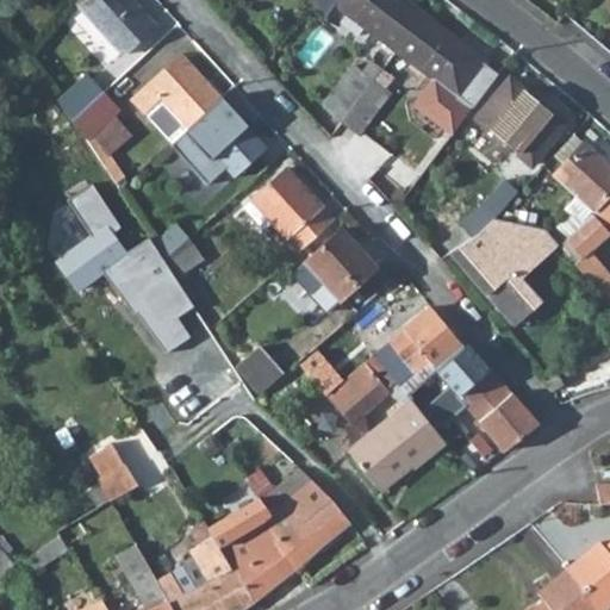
[(130,0),(83,0),(76,7),(119,55),(153,24),(130,0)]
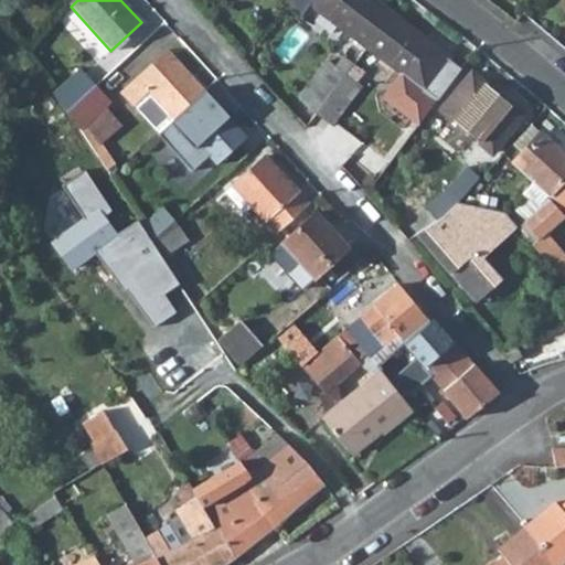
[(318,10),(365,48),(391,13),(373,0),(323,0),(324,1),(318,10)]
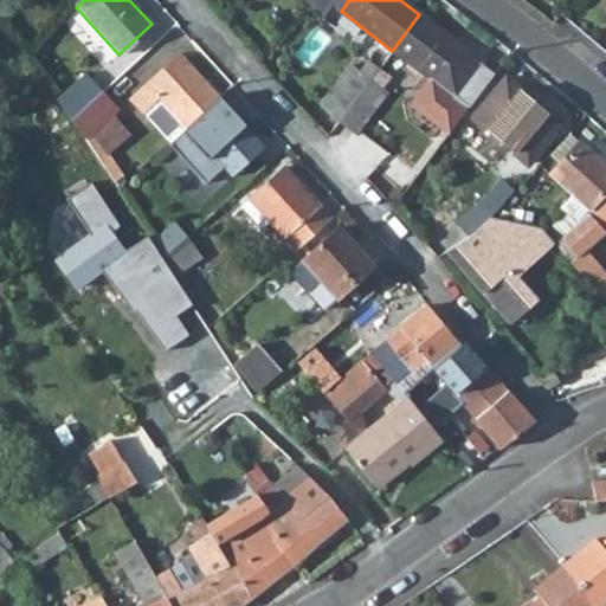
[(419,14),(392,51),(431,81),(417,101),(440,120),(456,100),(468,108),(492,75),(482,65),(483,63),(419,14)]
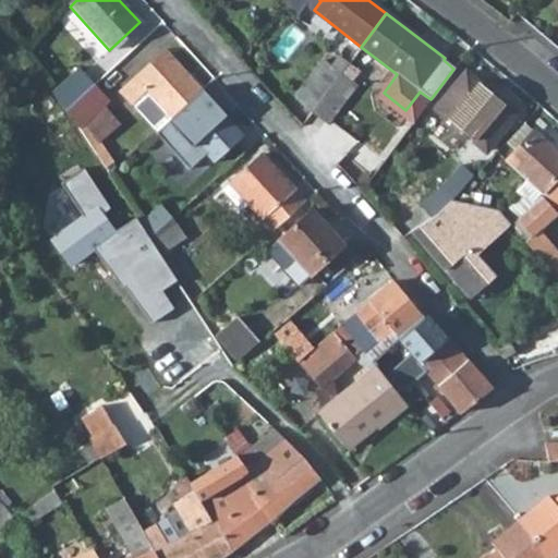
[(146,88),(170,116),(201,88),(181,67),(176,71),(160,53),(119,91),(130,102),(131,101),(146,88)]
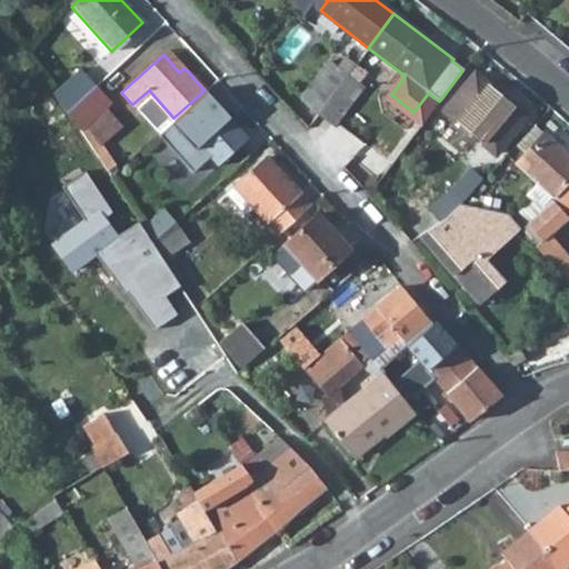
[(300,98),(316,117),(346,77),(328,62),(300,98)]
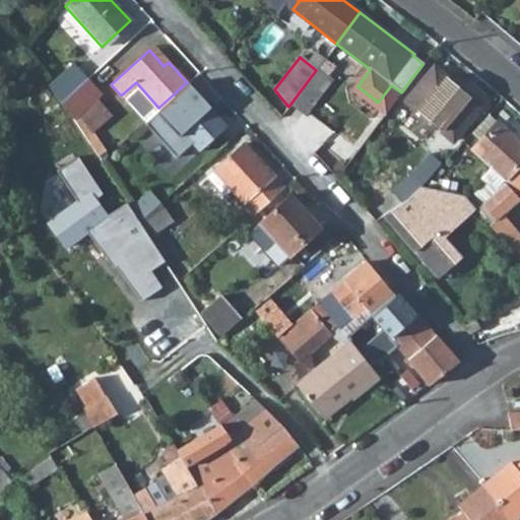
[(48,85),(60,103),(61,102),(85,78),(72,64),(48,85)]
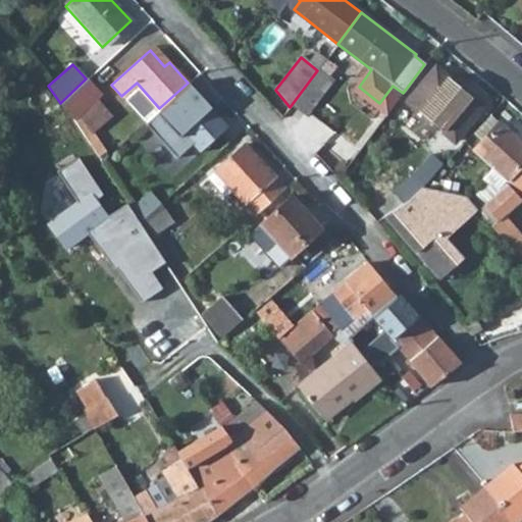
[(433,67),(407,101),(455,142),(483,108),(433,67)]
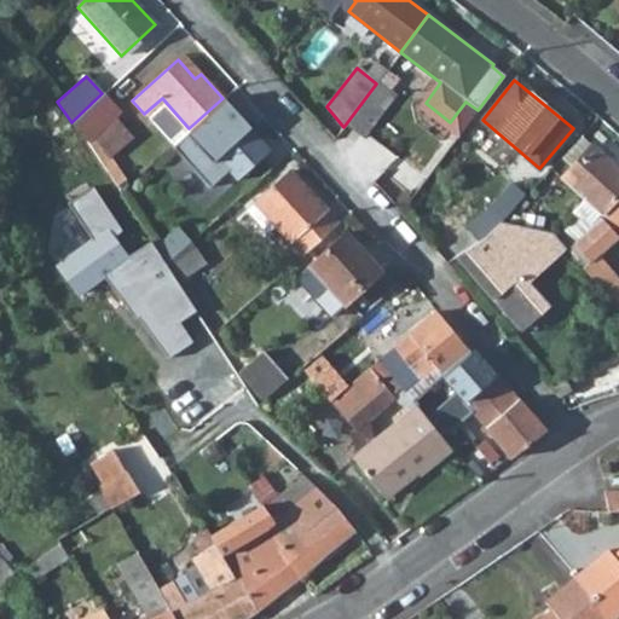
[(376,84),(343,127),(363,138),(394,98),(376,84)]
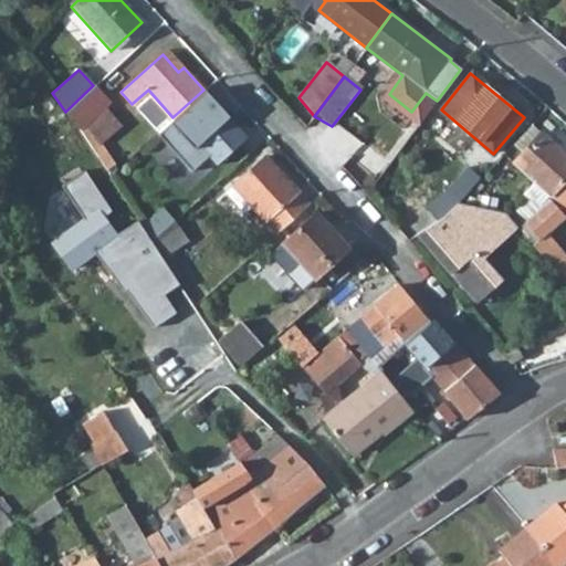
[(93,85),(66,111),(79,127),(107,101),(93,85)]
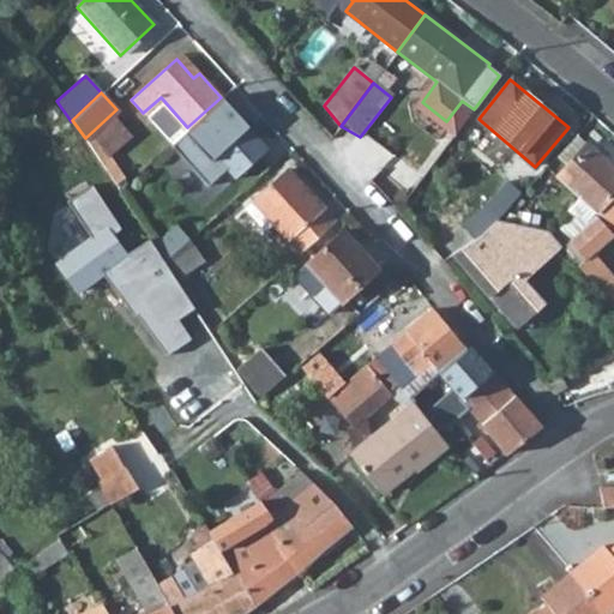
[(161,97),(144,112),(170,143),(185,128),(187,127),(161,97)]
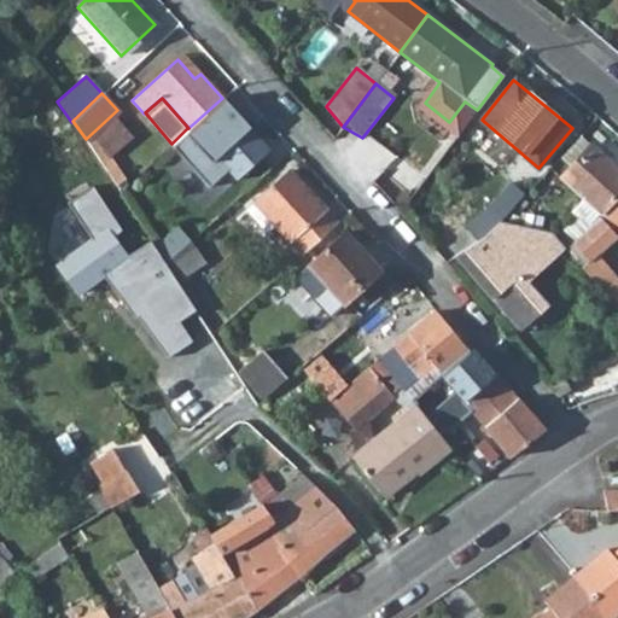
[(188,128),(186,129),(220,168),(204,182),(216,196),(262,156),(244,135),(250,129),(222,98),(188,128)]
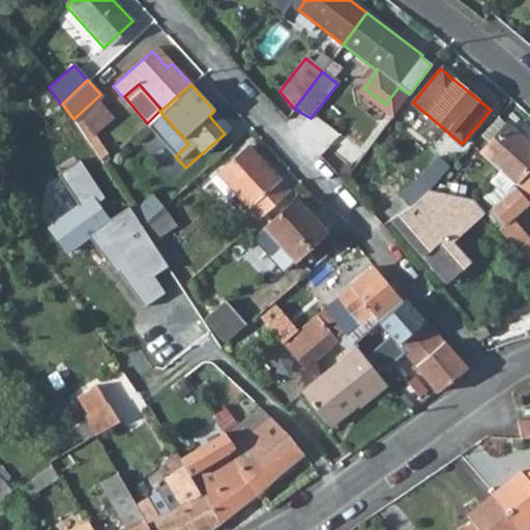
[(502,205),(514,218),(529,204),(529,145),(508,125),(480,154),(518,190),(502,205)]
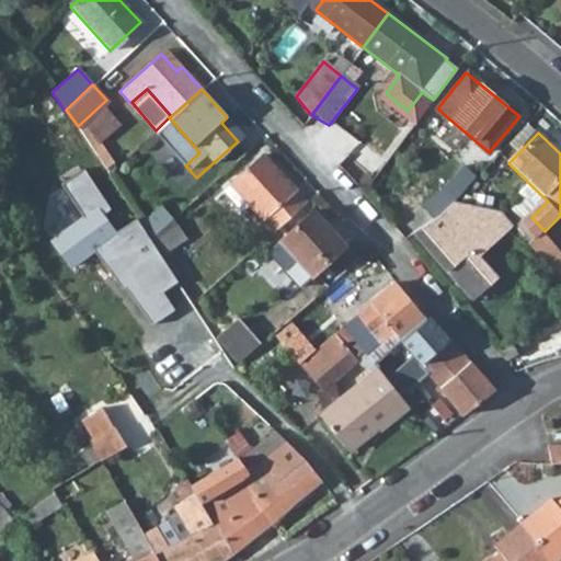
[(231,182),(274,230),(305,203),(262,156),(231,182)]
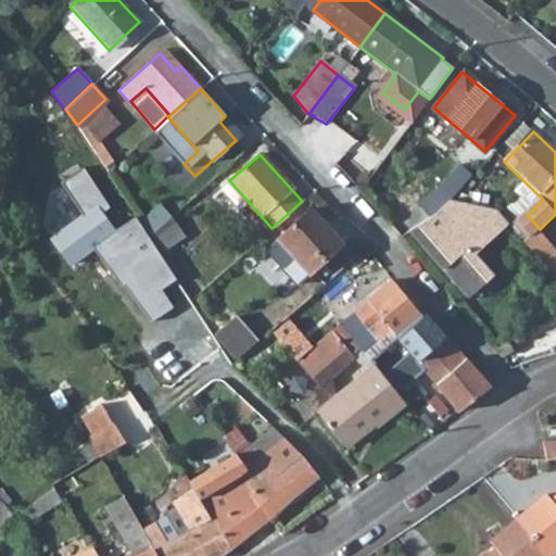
[(419,202),(429,216),(452,200),(463,188),(451,177),(440,188),(419,202)]
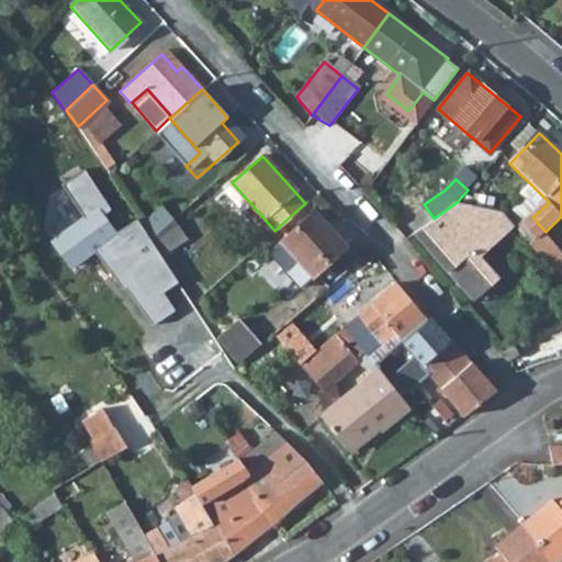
[(434,218),(413,233),(463,291),(490,269),(475,254),(508,226),(499,218),(457,202),(434,218)]
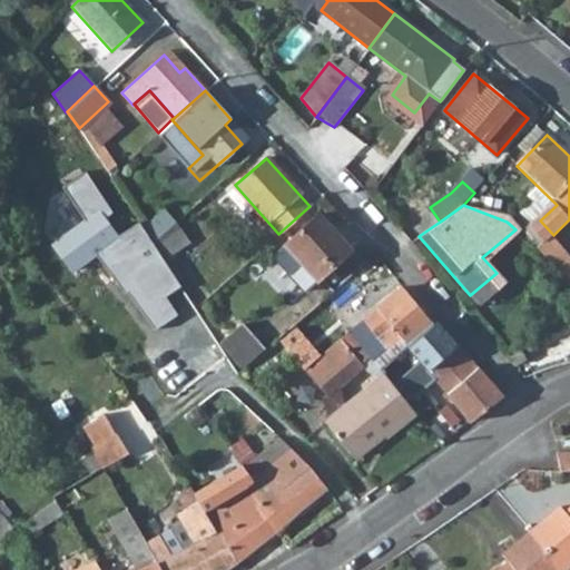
[(318,215),(283,246),(314,282),(350,249),(318,215)]
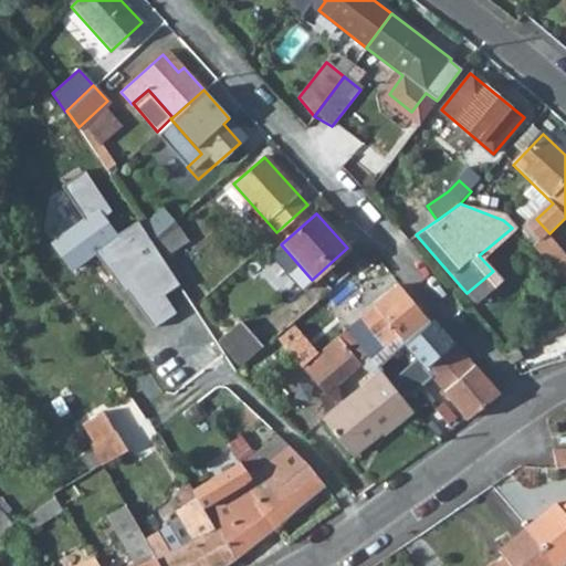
[(137,219),(114,234),(144,279),(146,278),(199,355),(216,343),(164,265),(167,263),(152,240),(137,219)]
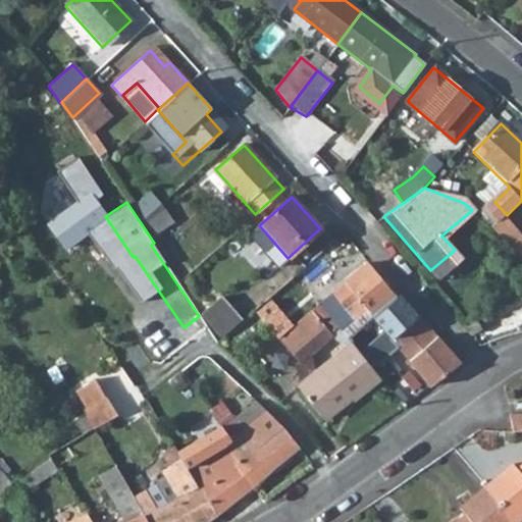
[(154,215),(144,223),(168,260),(179,252),(154,215)]
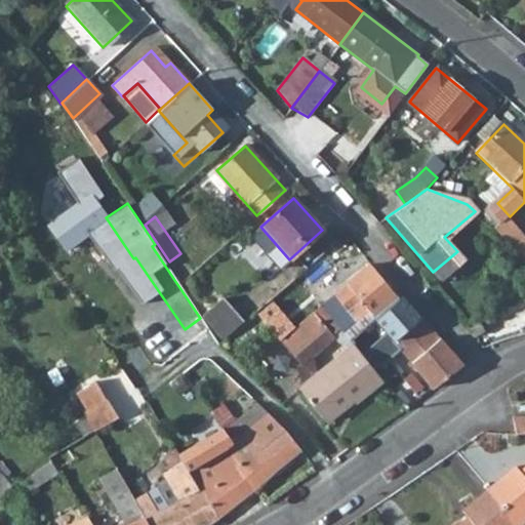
[(524,242),(511,228),(500,238),(524,263),(524,242)]
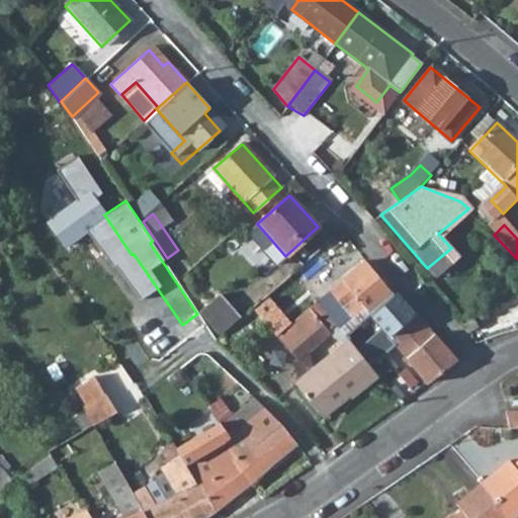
[(451,248),(427,268),(433,274),(456,254),(451,248)]
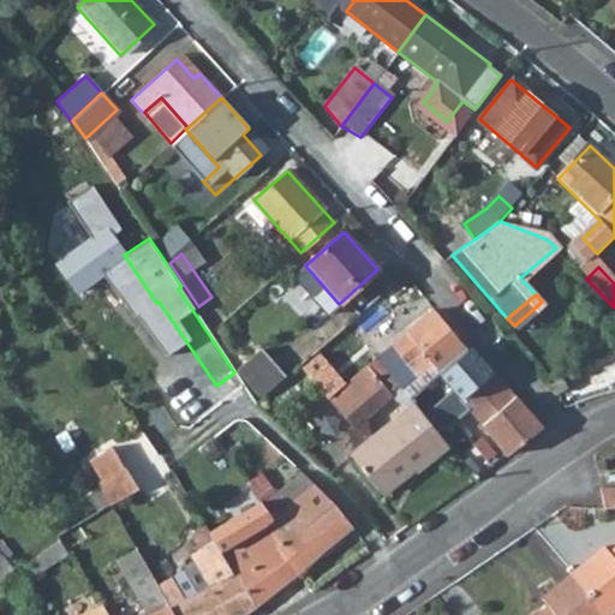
[(433,310),(390,346),(419,381),(467,342),(437,306),(433,310)]
